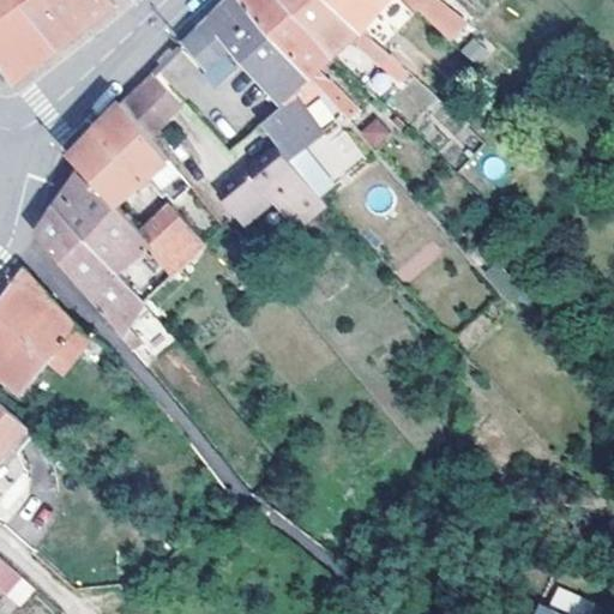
[(37,65),(58,52),(20,0),(0,0),(0,61),(13,83),(37,65)]
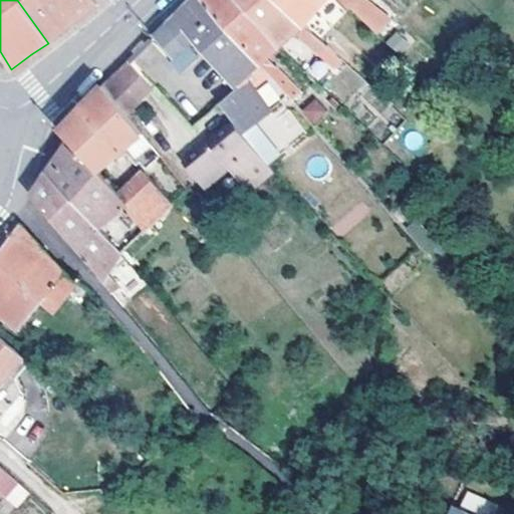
[(17,0),(48,43),(69,27),(99,5),(95,0),(17,0)]
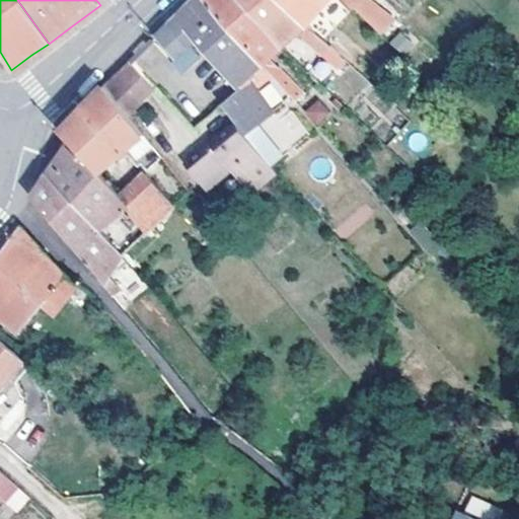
[(246,79),(263,64),(207,0),(196,0),(184,12),(161,36),(189,67),(202,57),(190,43),(198,36),(238,86),(246,79)]
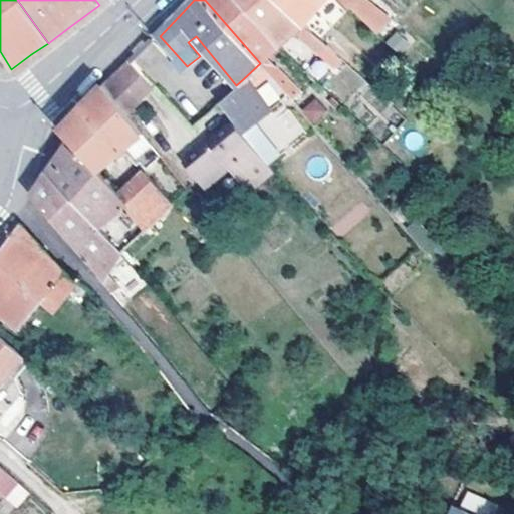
[(268,56),(281,45),(240,0),(205,0),(260,63),(288,95),(293,101),(304,92),(282,66),(279,69),(268,56)]
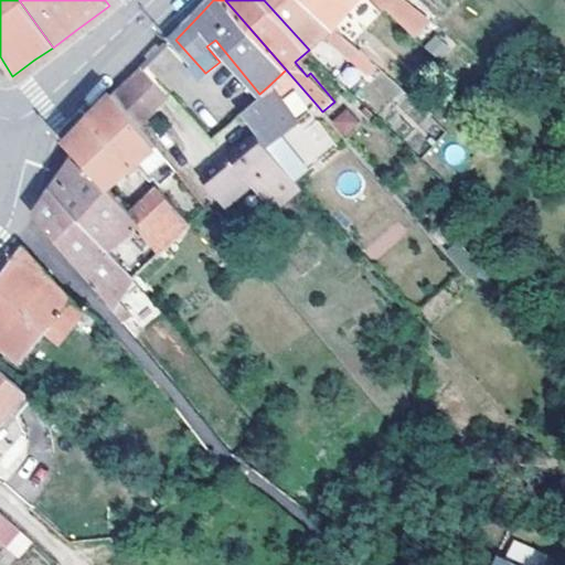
[(320,39),(329,31),(299,0),(264,0),(309,50),(320,39)]
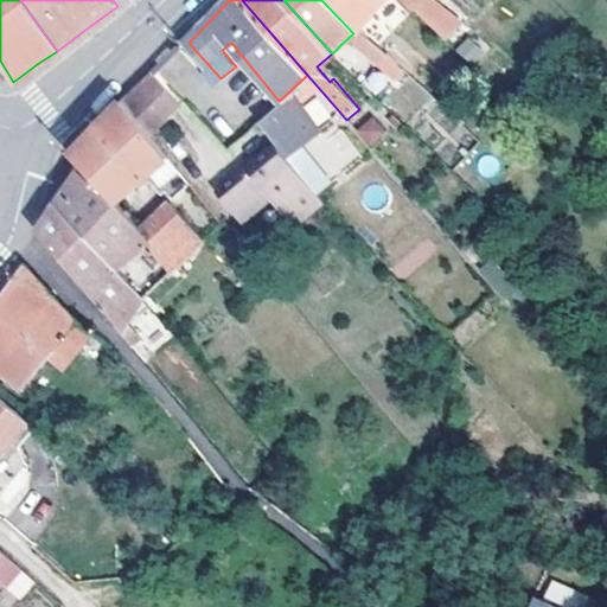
[(321,0),(353,33),(383,0),(321,0)]
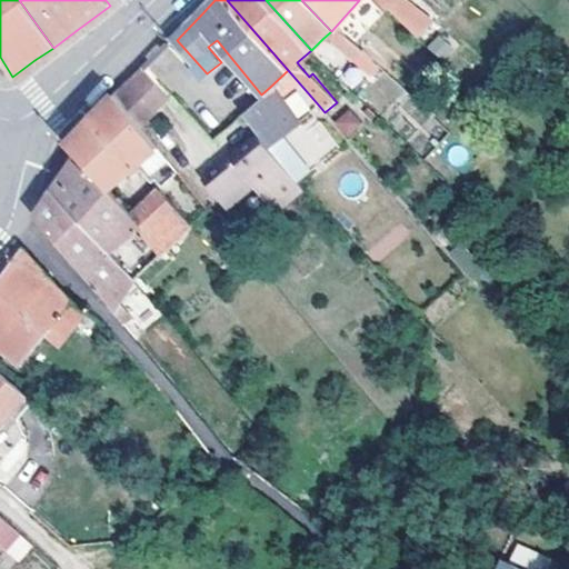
[(369,0),(385,15),(389,10),(397,0),(369,0)]
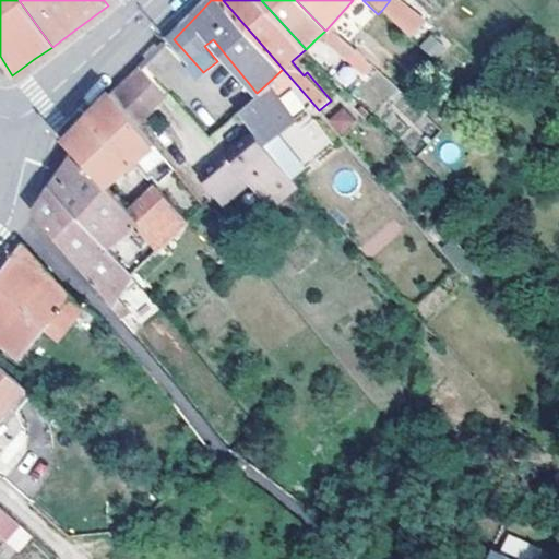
[(402,0),(390,0),(382,10),(409,37),(425,22),(402,0)]
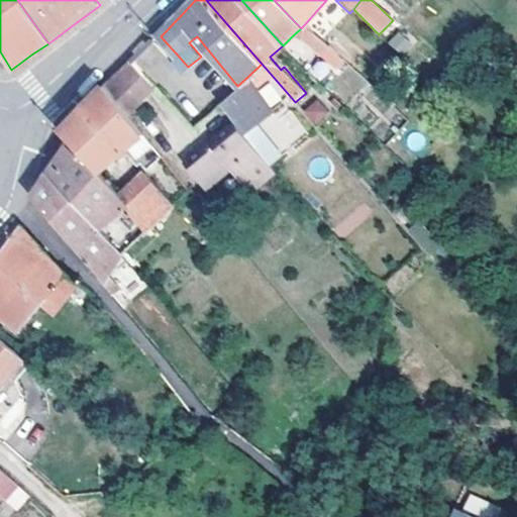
[(321,57),(327,48),(315,39),(301,28),(293,35),(314,50),(321,57)]
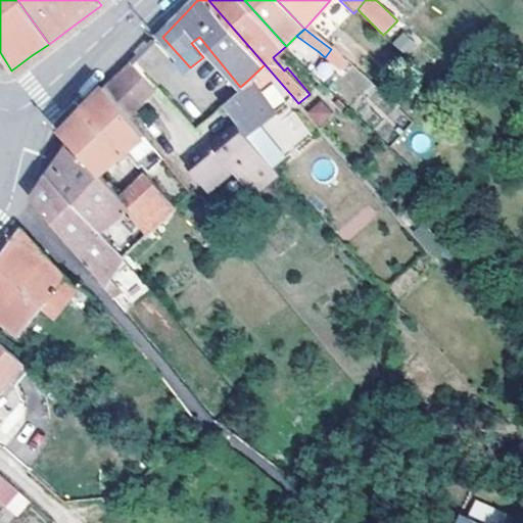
[(328,29),(319,40),(331,49),(340,56),(345,50),(349,53),(354,48),(328,29)]
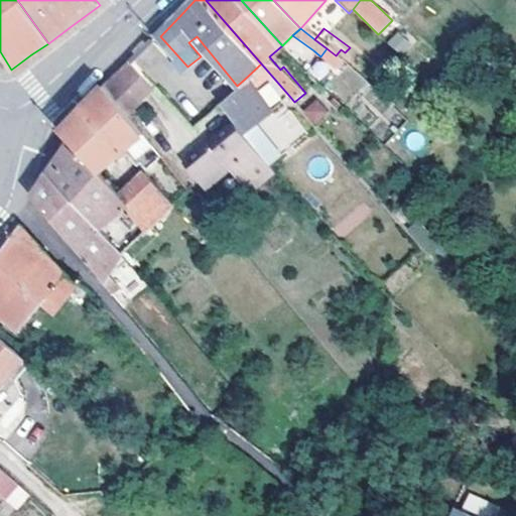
[(403,54),(412,40),(396,30),(387,44),(403,54)]
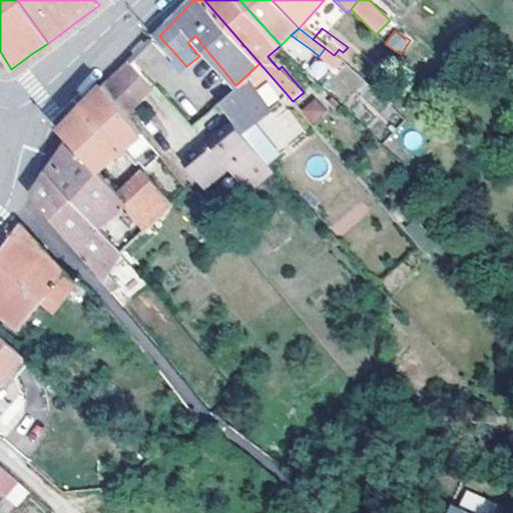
[(248,83),(243,78),(235,85),(195,36),(187,42),(199,56),(232,96),(248,83)]
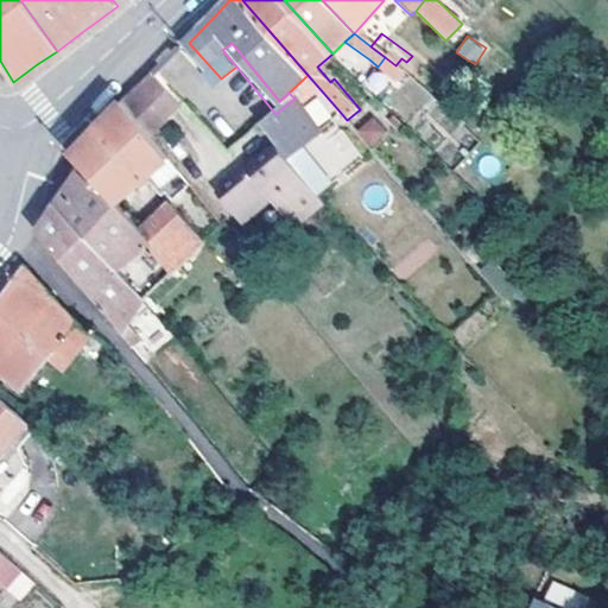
[(362,86),(378,67),(369,59),(355,77),(362,86)]
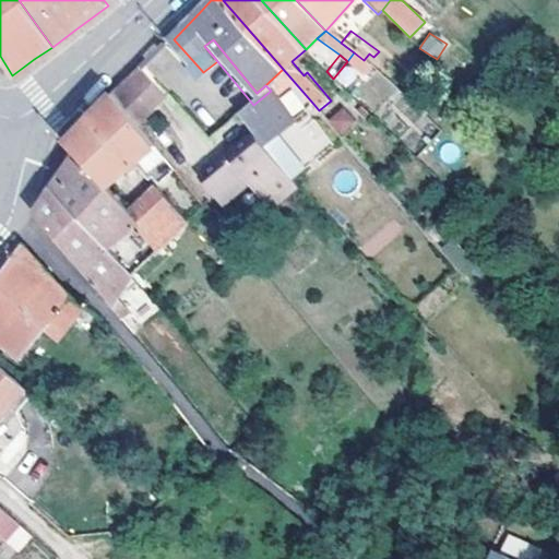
[(118,96),(140,122),(168,99),(142,71),(127,86),(118,96)]
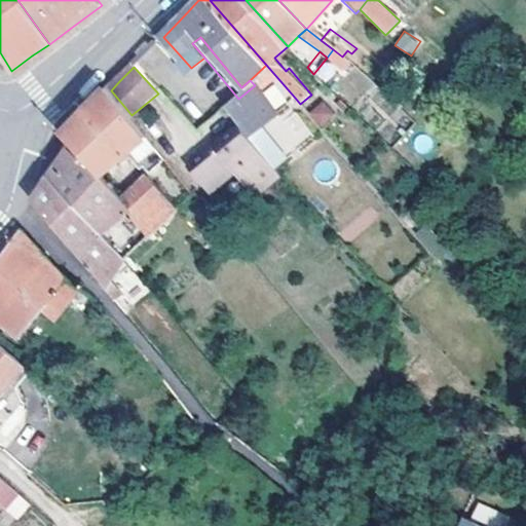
[(238,99),(226,109),(239,124),(251,137),(278,112),(255,85),(238,99)]
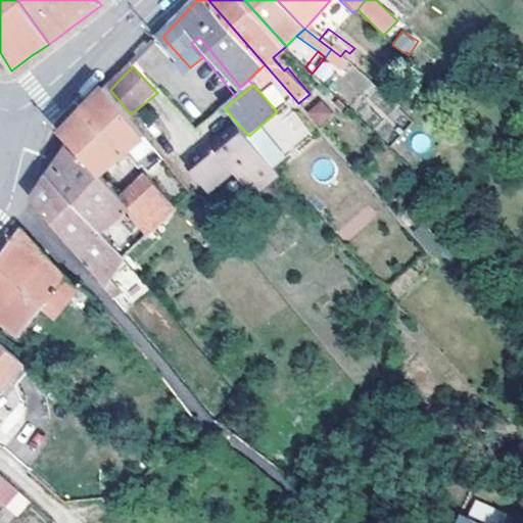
[(147,173),(164,158),(108,92),(105,86),(84,110),(62,133),(69,143),(99,177),(130,151),(147,173)]
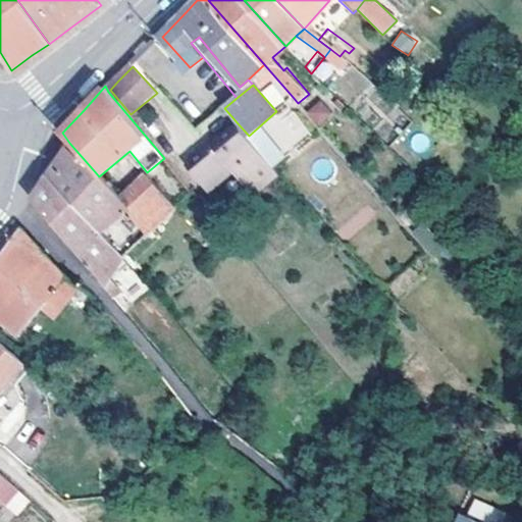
[(275,103),(279,109),(285,103),(280,98),(275,103)]
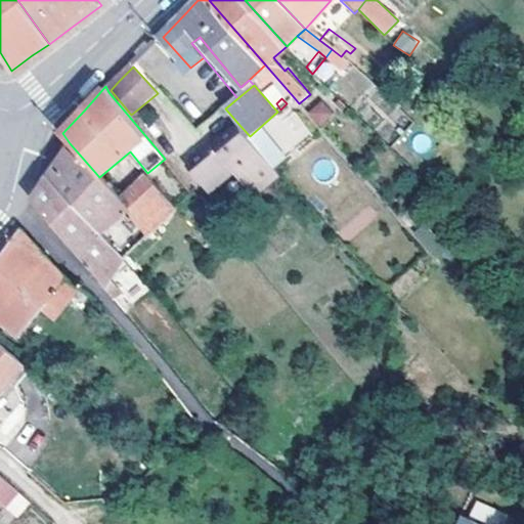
[(321,99),(306,113),(319,128),(335,116),(321,99)]
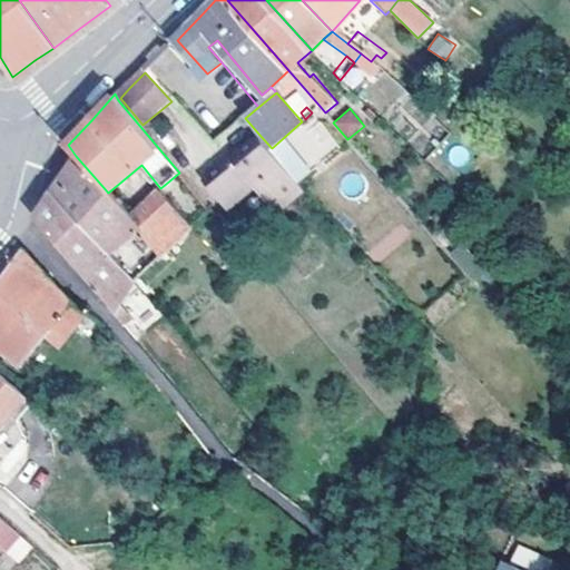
[(305,186),(272,148),(259,135),(209,179),(232,205),(259,180),(282,206),(305,186)]
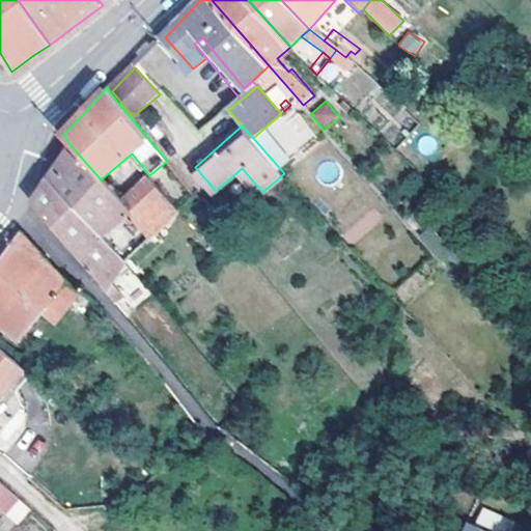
[(121,204),(101,179),(71,145),(56,168),(49,178),(103,236),(128,213),(121,204)]
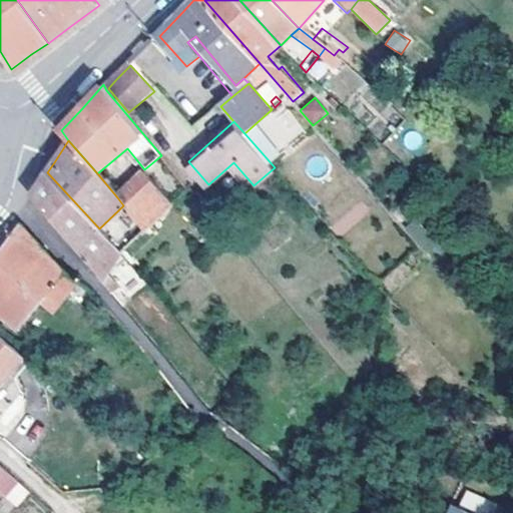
[(145,230),(155,221),(172,204),(145,171),(117,197),(123,205),(145,230)]
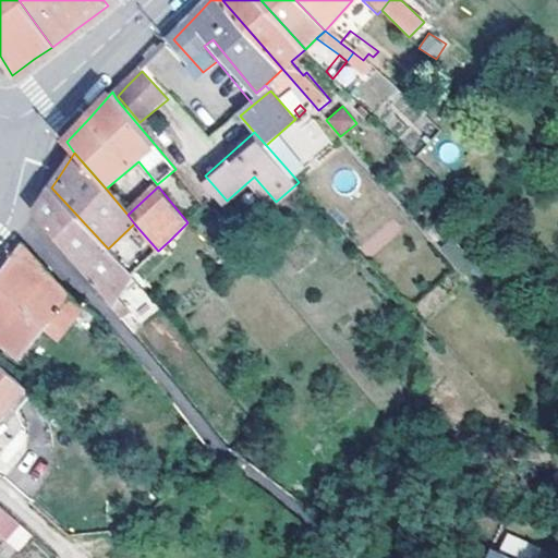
[(123,265),(108,249),(51,187),(46,195),(35,211),(107,299),(113,292),(124,282),(132,274),(123,265)]
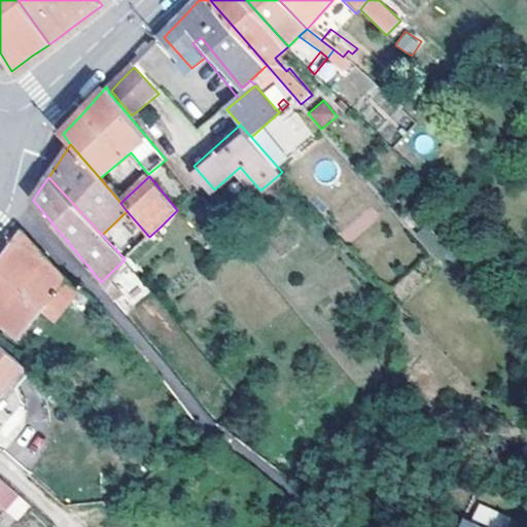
[(131,268),(137,275),(173,243),(160,227),(149,237),(140,245),(125,258),(131,268)]
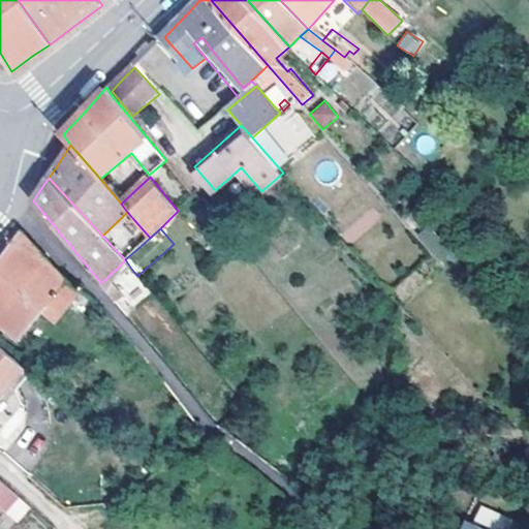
[(16,239),(0,258),(0,322),(21,340),(42,312),(56,322),(82,291),(66,280),(21,230),(16,239)]
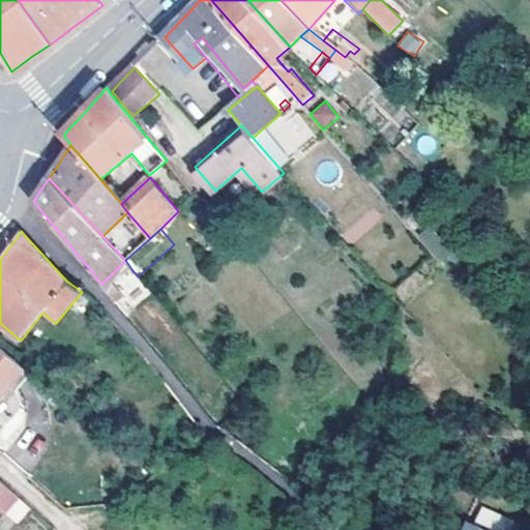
[(117,252),(125,260),(141,246),(133,237),(117,252)]
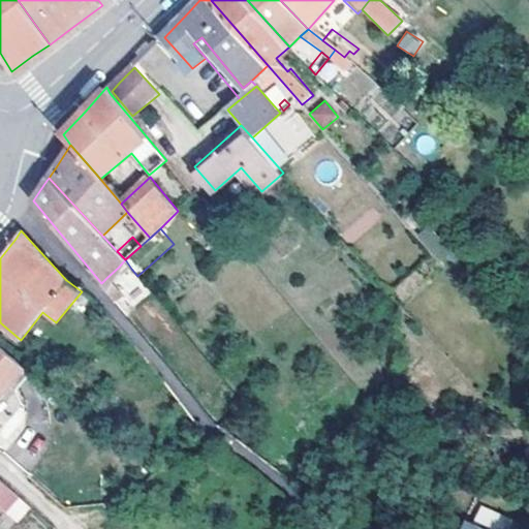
[(125,259),(118,268),(124,276),(131,269),(125,259)]
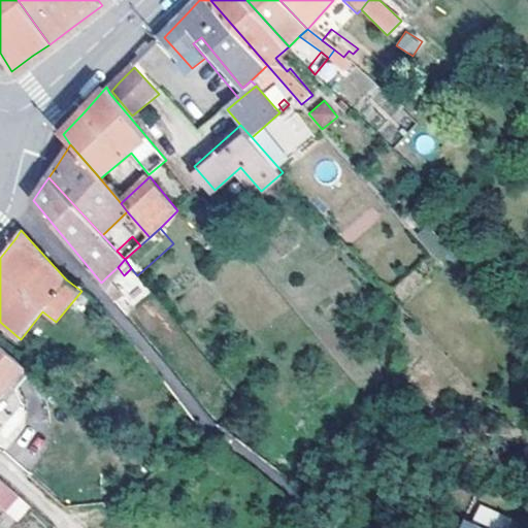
[(101,286),(105,291),(113,284),(107,276),(101,283),(101,286)]
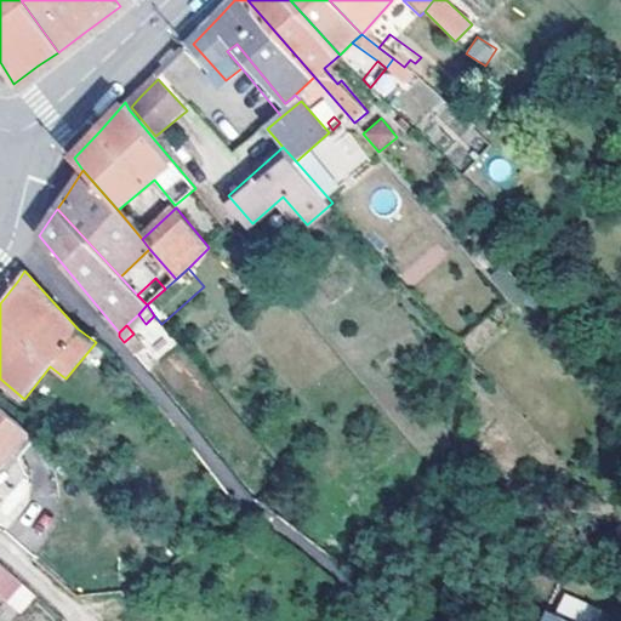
[(124,342),(140,360),(146,354),(137,345),(140,341),(134,334),(124,342)]
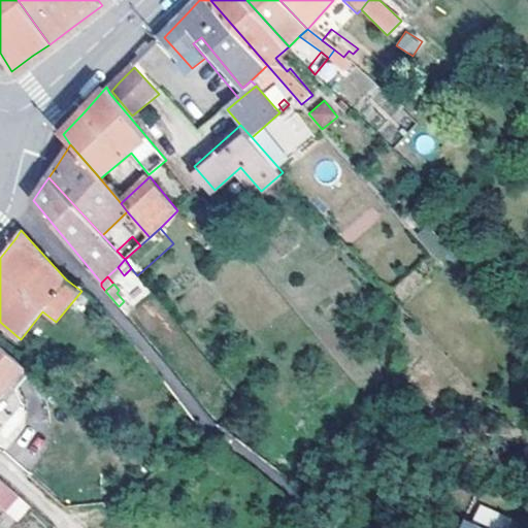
[(0,398),(10,386),(26,367),(0,345),(0,398)]
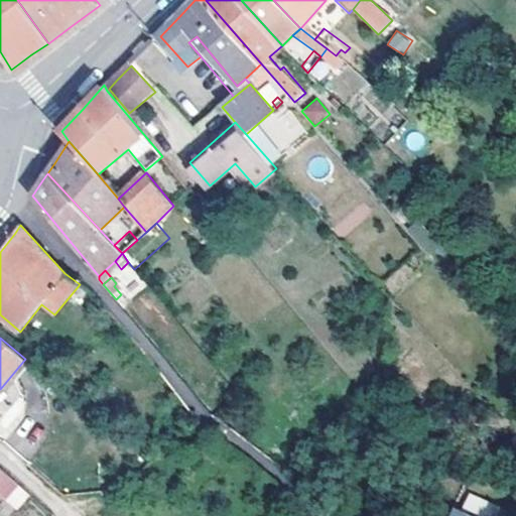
[(25,359),(10,377),(16,382),(30,364),(25,359)]
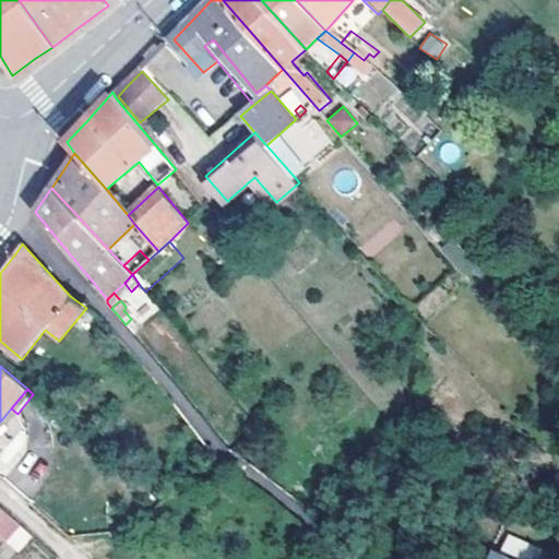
[(0,535),(6,539),(20,524),(0,507),(0,535)]
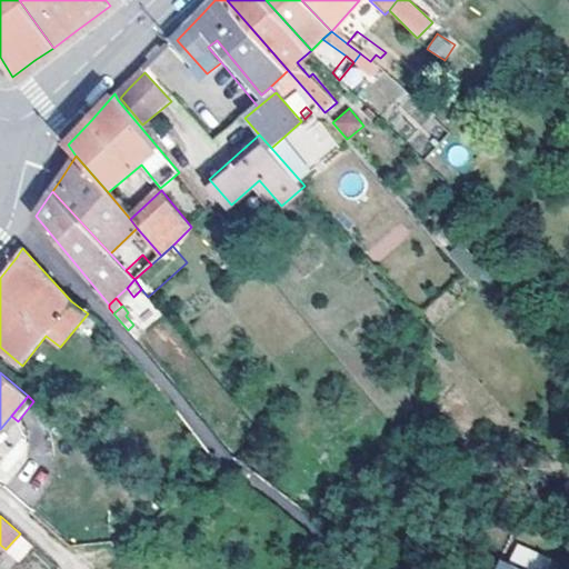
[(158,525),(163,530),(171,521),(166,516),(158,525)]
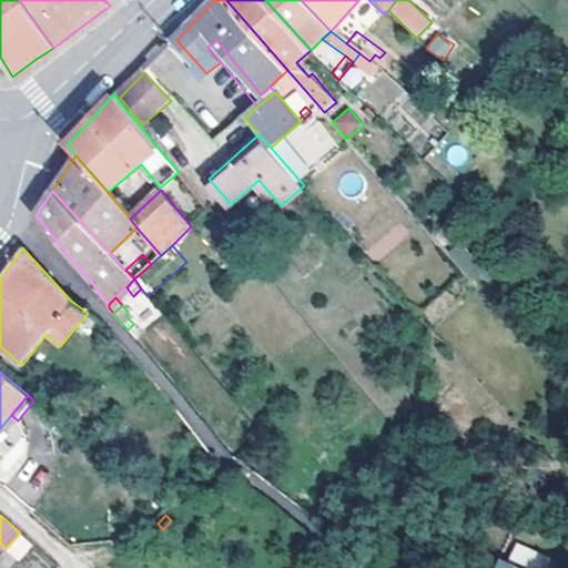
[(20,533),(6,548),(19,560),(33,545),(20,533)]
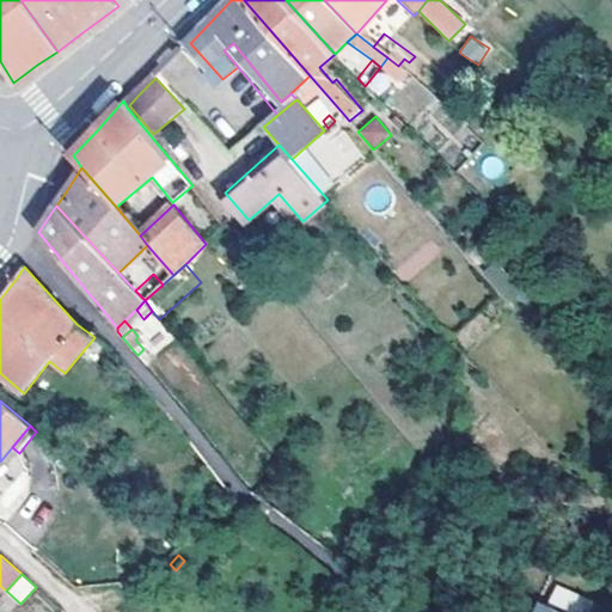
[(568,611),(540,599),(533,611),(568,611)]
